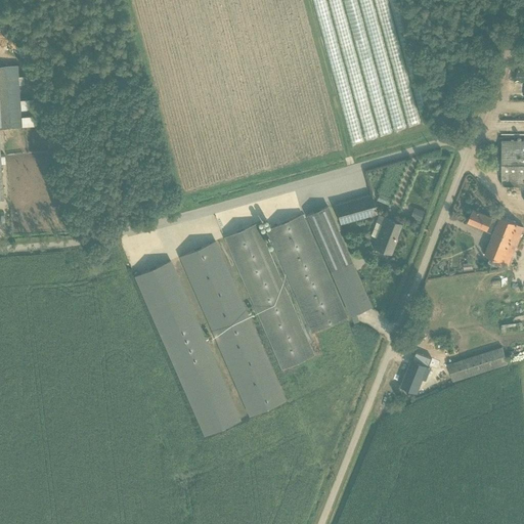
[(0,64),(0,198),(6,198),(2,128),(23,126),(18,64),(0,64)]
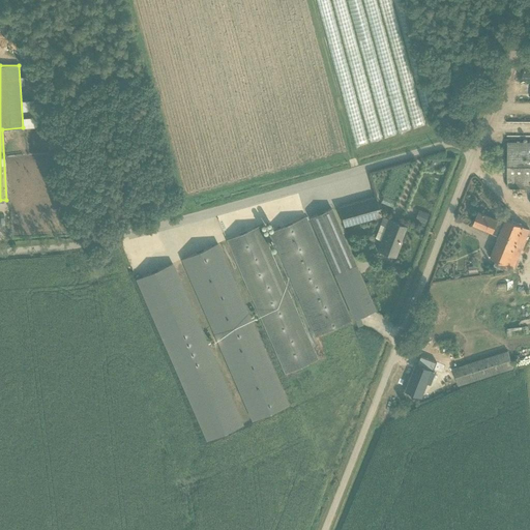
[(523,124),(513,123),(513,134),(523,135),(523,124)]
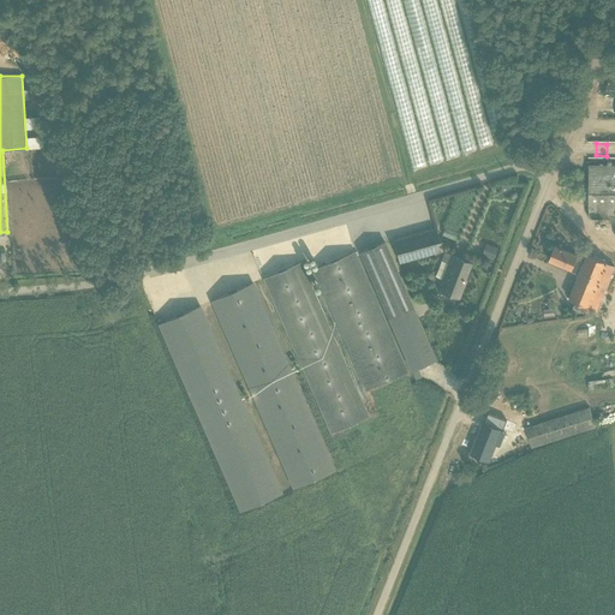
[(614,166),(593,166),(593,214),(609,214),(609,221),(614,220),(614,166)]
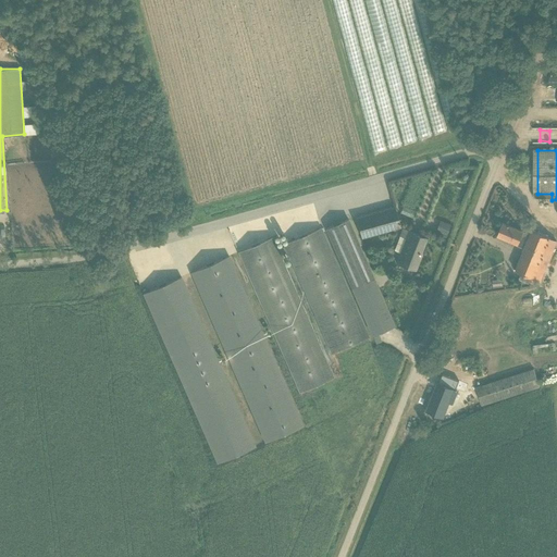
[(395,206),(355,217),(360,238),(400,226),(395,206)]
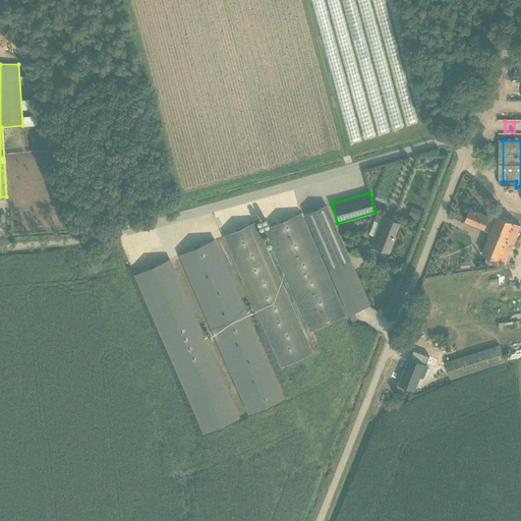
[(377,192),(373,198),(385,203),(388,197),(377,192)]
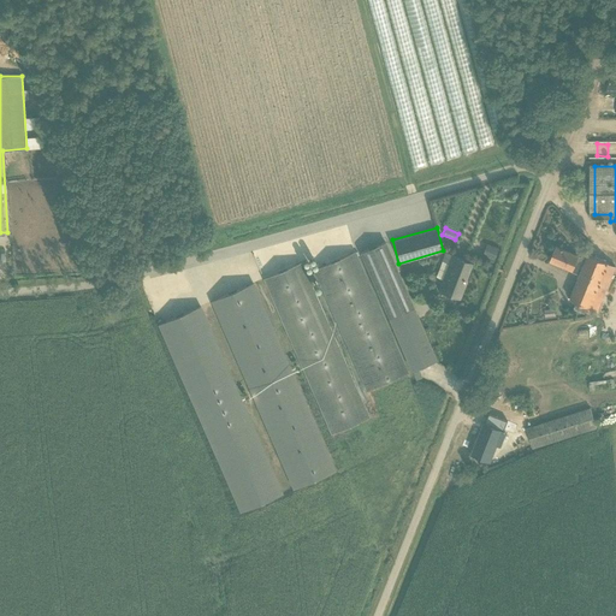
[(412,372),(437,361),(385,242),(359,253),(412,372)]
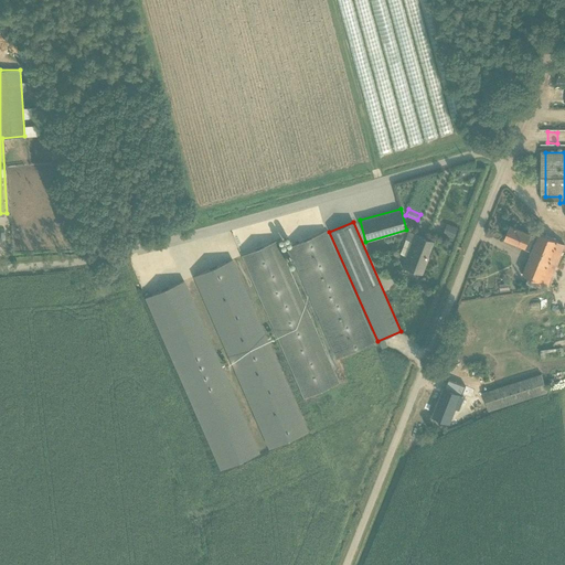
[(457,240),(461,228),(449,224),(446,235),(457,240)]
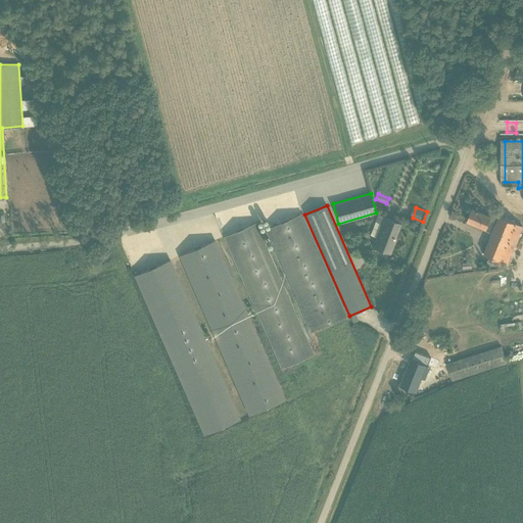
[(266,229),(310,331),(345,316),(300,214),(266,229)]
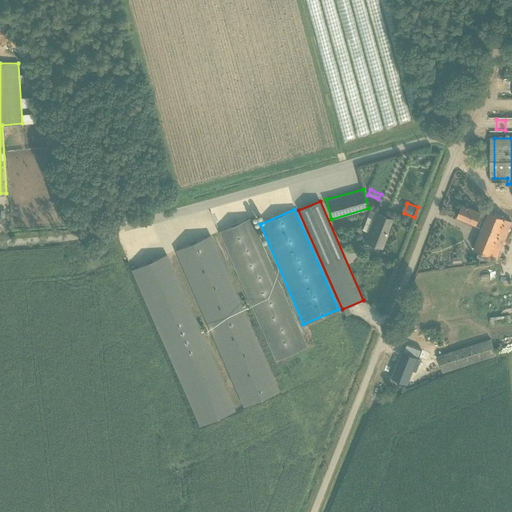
[(393,218),(369,209),(361,230),(367,232),(363,242),(382,249),(393,218)]
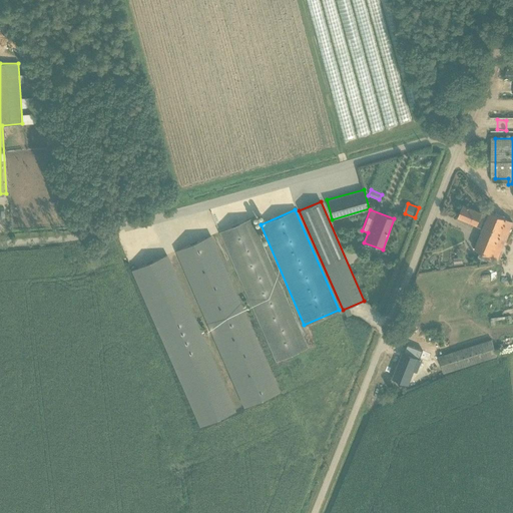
[(512,221),(488,211),(473,249),(498,260),(512,221)]
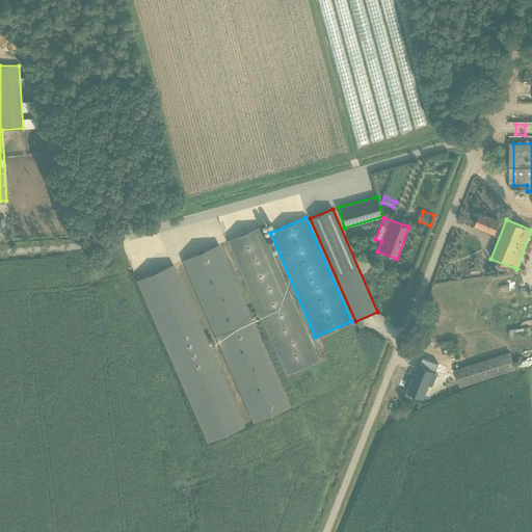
[(225,241),(285,376),(318,362),(260,227),(225,241)]
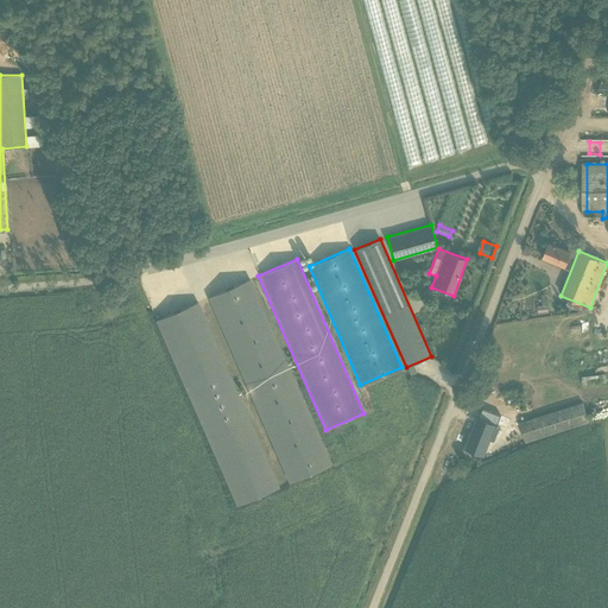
[(206,298),(287,485),(330,466),(248,279),(206,298)]
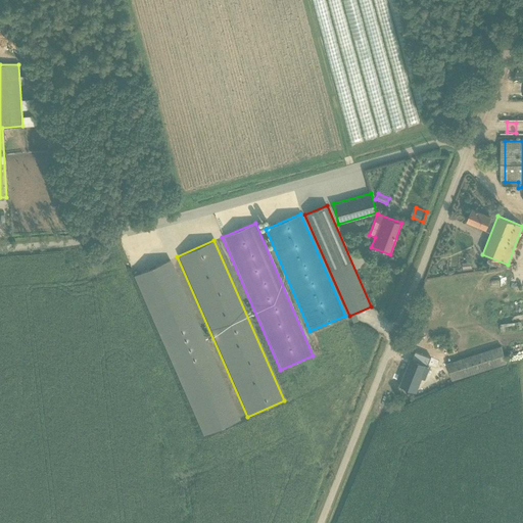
[(239,420),(169,259),(132,276),(202,436),(239,420)]
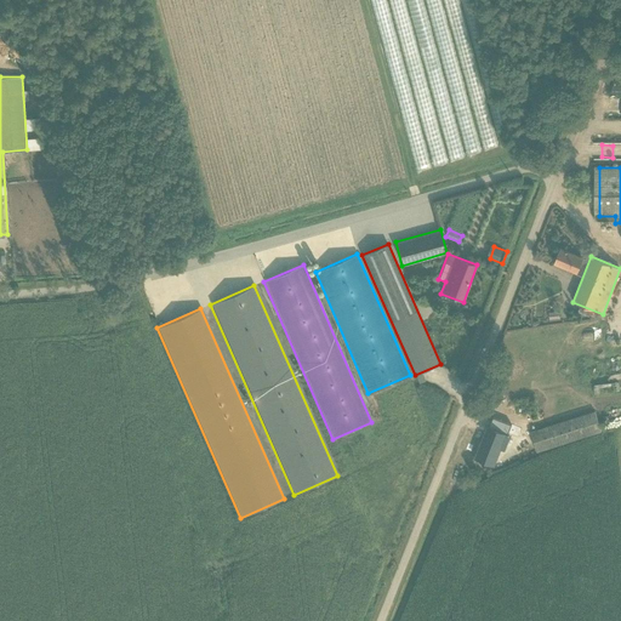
[(541,454),(607,436),(600,414),(535,433),(541,454)]
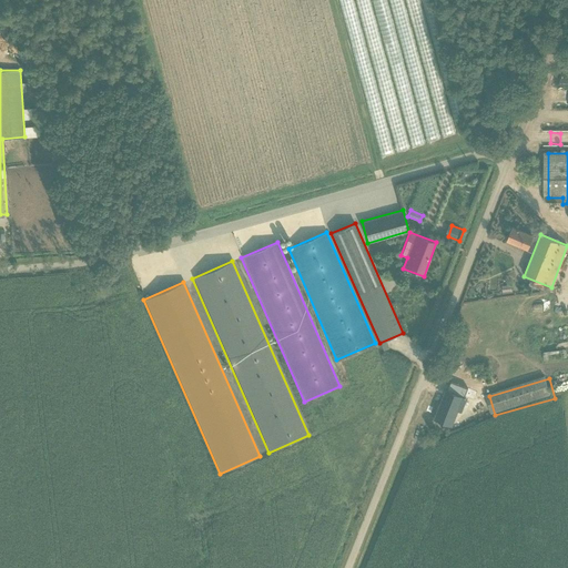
[(464,402),(437,395),(428,425),(452,434),(464,402)]
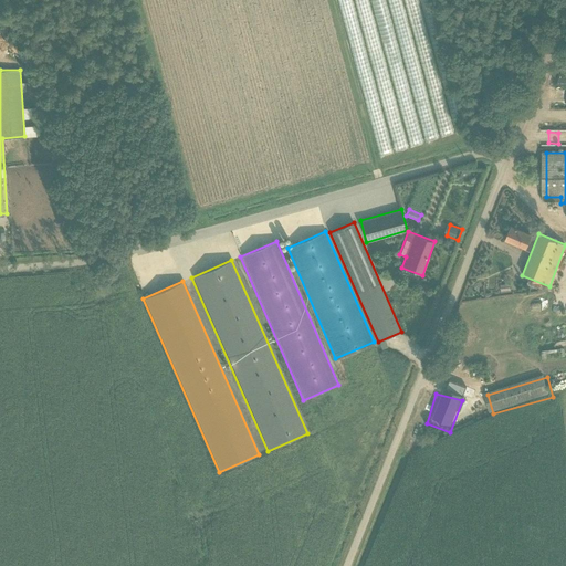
[(490,409),(475,415),(480,423),(493,418),(490,409)]
